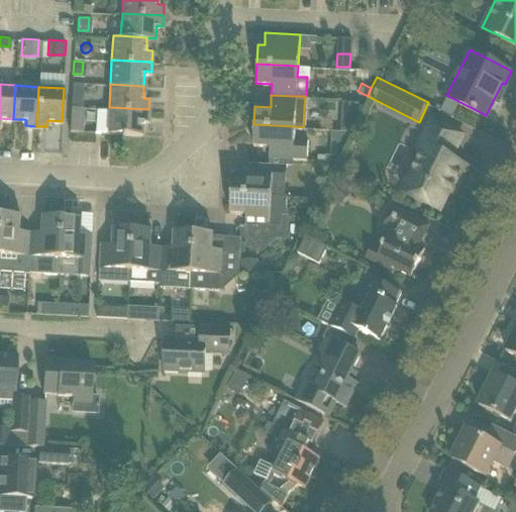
[(70,96),(70,104),(81,104),(81,96),(70,96)]
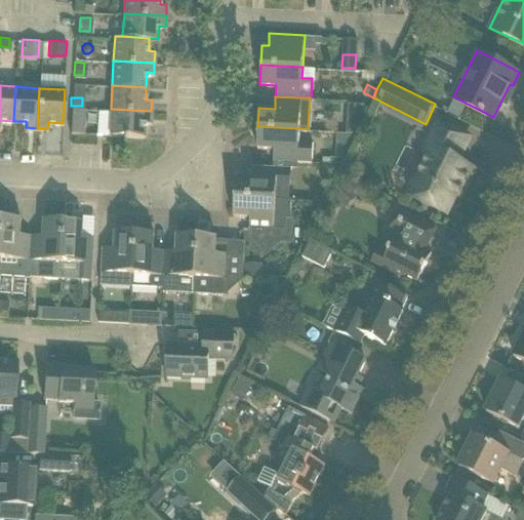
[(71,106),(70,132),(85,133),(86,106),(71,106)]
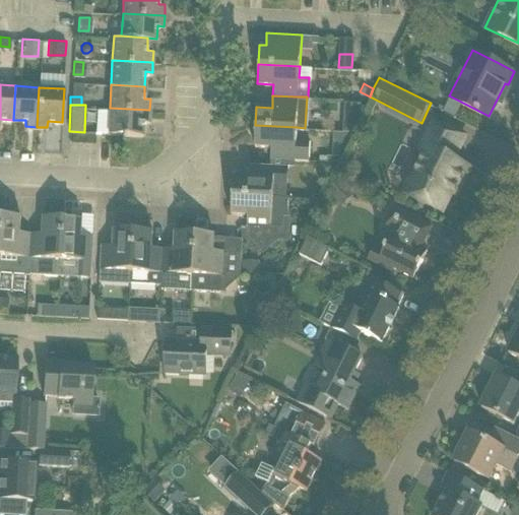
[(149,110),(110,108),(108,133),(121,133),(121,136),(125,136),(125,133),(141,134),(142,120),(149,120),(149,110)]
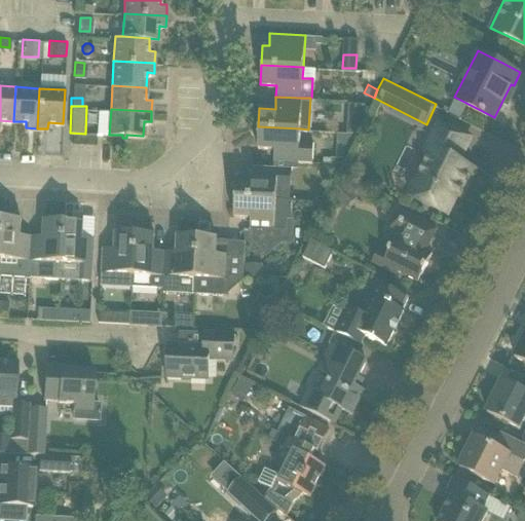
[(467,136),(450,127),(439,122),(424,152),(428,154),(410,194),(446,212),(459,183),(464,185),(473,168),(456,159),(467,136)]
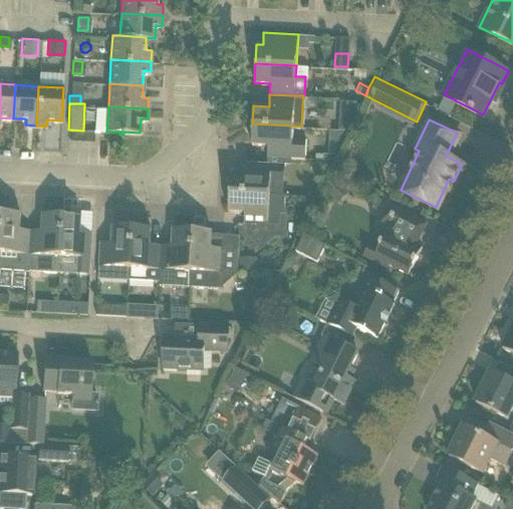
[(305,136),(293,135),(293,125),(252,123),(251,143),(267,144),(267,156),(304,158),(305,136)]
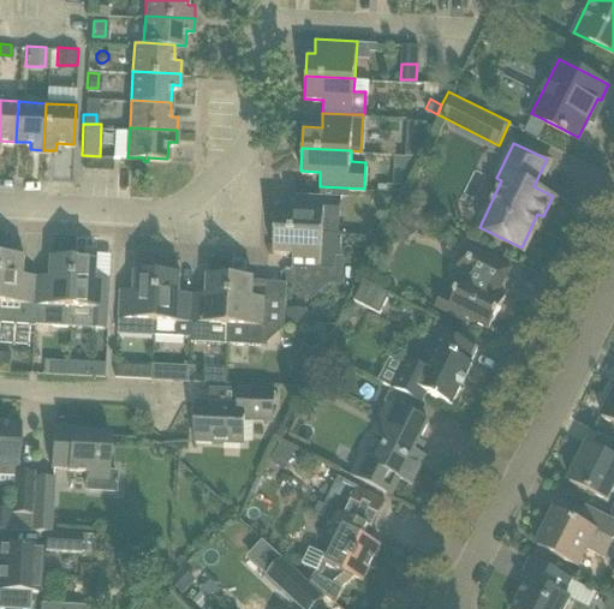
[(401,187),(374,187),(375,204),(388,210),(401,187)]
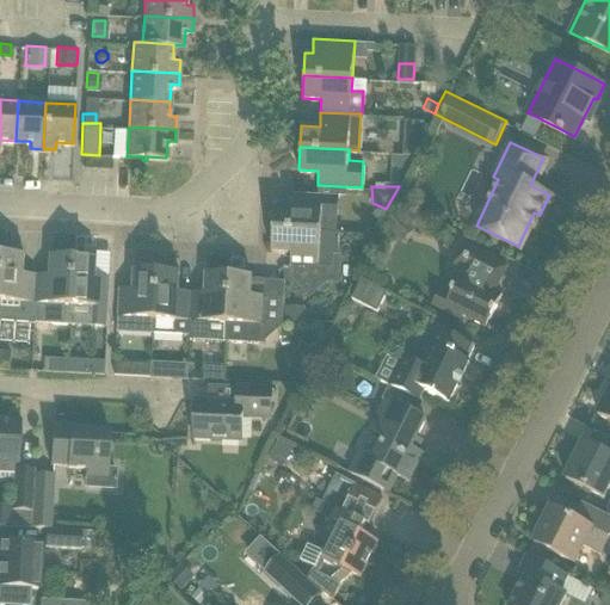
[(337,229),(338,193),(294,191),(293,204),(273,203),(272,226),(337,229)]
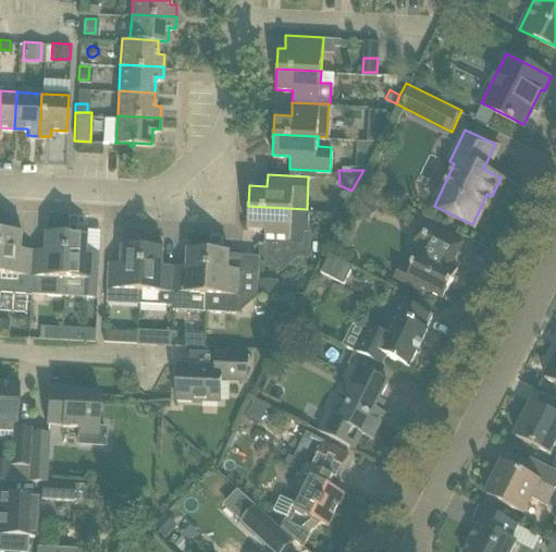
[(350,204),(366,218),(378,204),(363,189),(350,204)]
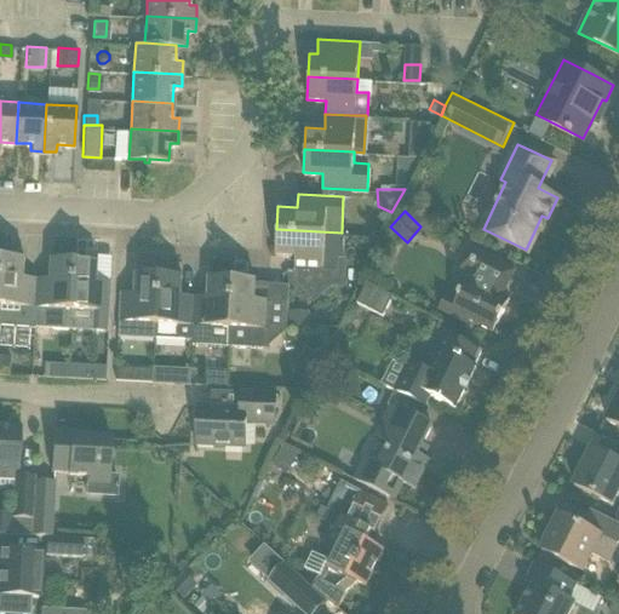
[(313,296),(337,274),(338,256),(342,256),(343,233),(342,233),(276,229),(275,252),(293,253),(293,268),(298,269),(298,279),(313,296)]
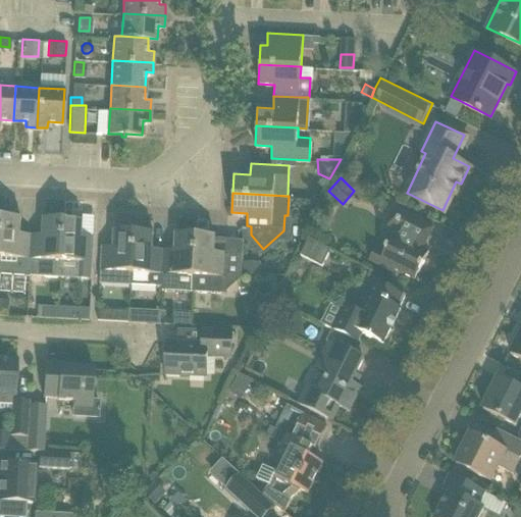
[(395,229),(384,251),(374,246),(367,258),(377,263),(393,270),(395,267),(414,276),(428,250),(421,246),(432,224),(395,205),(384,224),(395,229)]
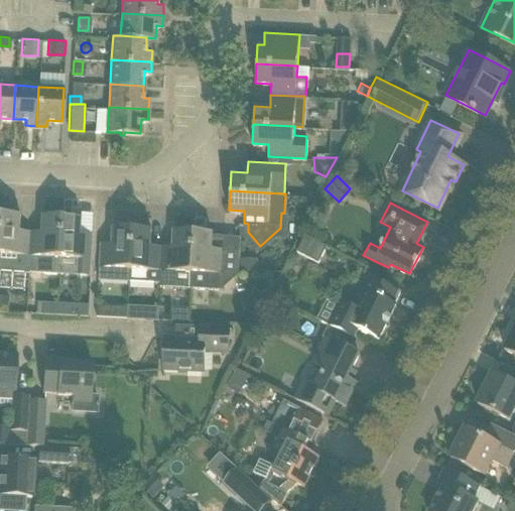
[(0,268),(18,270),(28,270),(28,269),(29,254),(30,230),(19,229),(20,214),(1,212),(0,231),(0,268)]
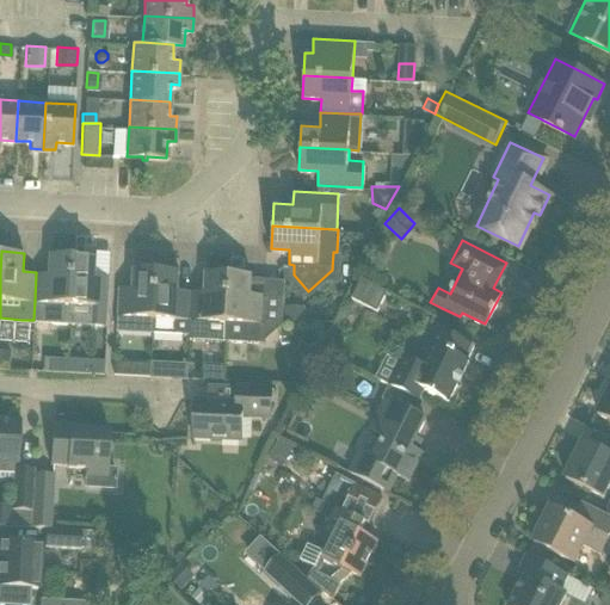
[(71,303),(73,255),(50,254),(49,273),(36,272),(35,301),(48,302),(47,320),(69,321),(71,303)]
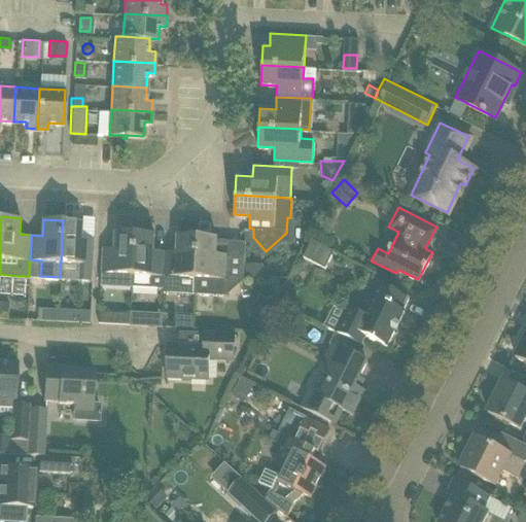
[(61,262),(60,277),(76,278),(76,279),(92,280),(94,239),(81,238),(82,221),(63,220),(61,262)]
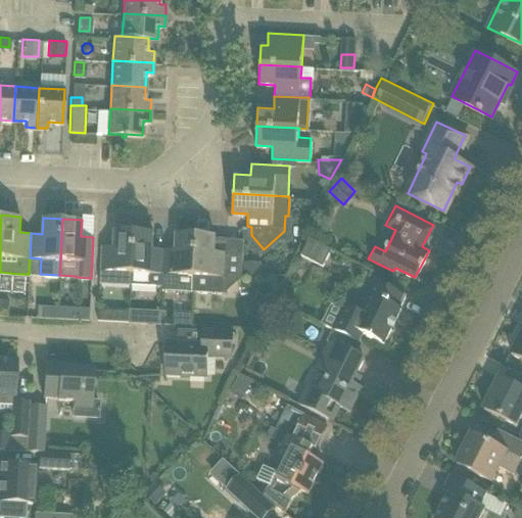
[(113,246),(101,246),(99,281),(130,282),(133,231),(114,229),(113,246)]
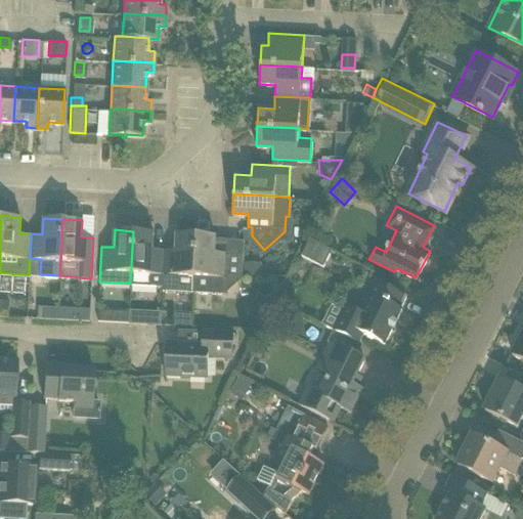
[(130,283),(162,285),(163,275),(162,274),(163,249),(151,249),(153,232),(133,231),(130,283)]
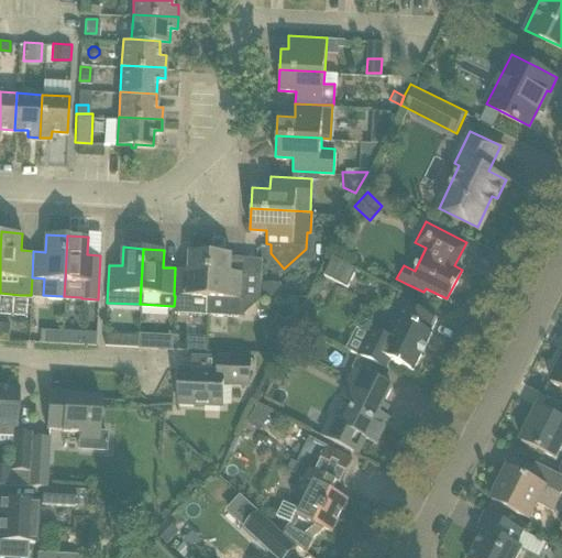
[(175,296),(174,306),(174,310),(207,312),(207,297),(210,251),(189,250),(188,269),(175,267),(174,295),(175,296)]
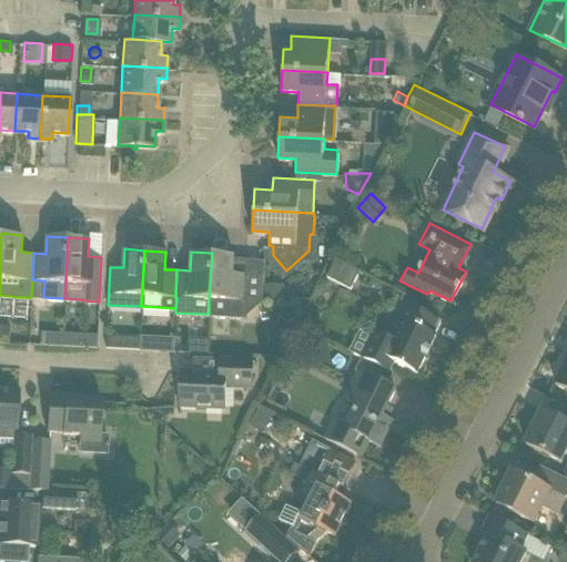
[(209,299),(209,314),(243,316),(244,298),(246,274),(232,273),(233,255),(212,253),(209,299)]
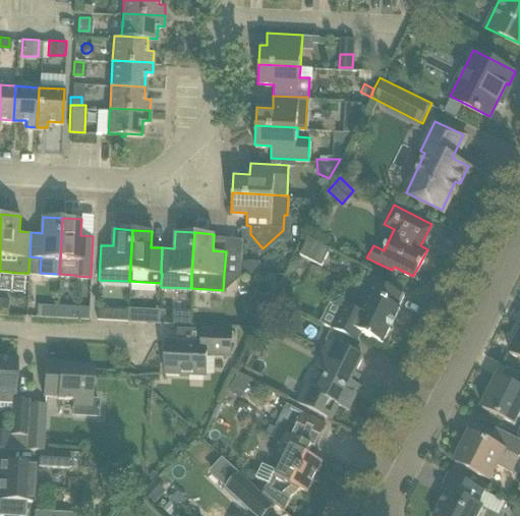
[(299,251),(321,262),(328,245),(306,234),(299,251)]
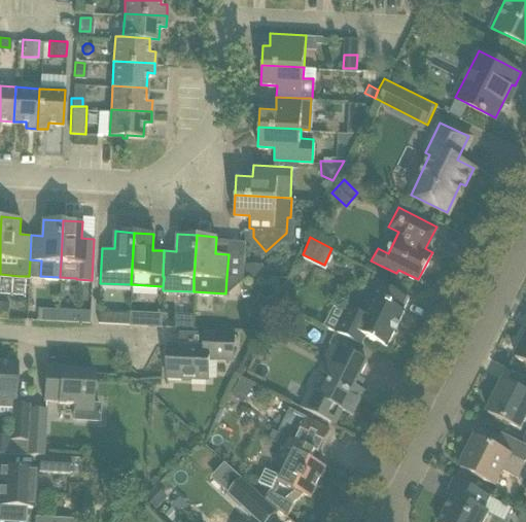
[(229,254),(226,277),(242,278),(244,255),(229,254)]
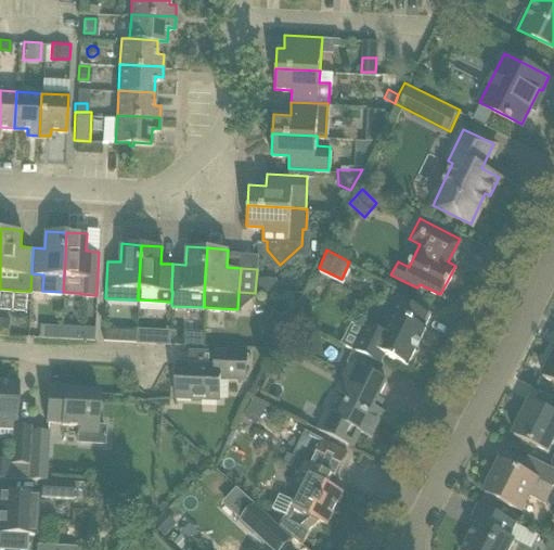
[(258,286),(257,288),(274,289),(275,276),(272,276),(258,275),(258,286)]
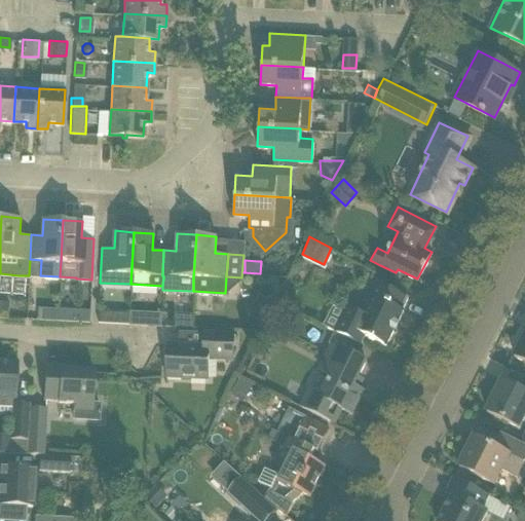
[(346,304),(333,330),(360,343),(364,334),(369,336),(368,337),(373,339),(373,338),(384,344),(392,330),(395,331),(399,322),(397,321),(403,309),(401,308),(407,296),(377,281),(366,299),(346,304)]
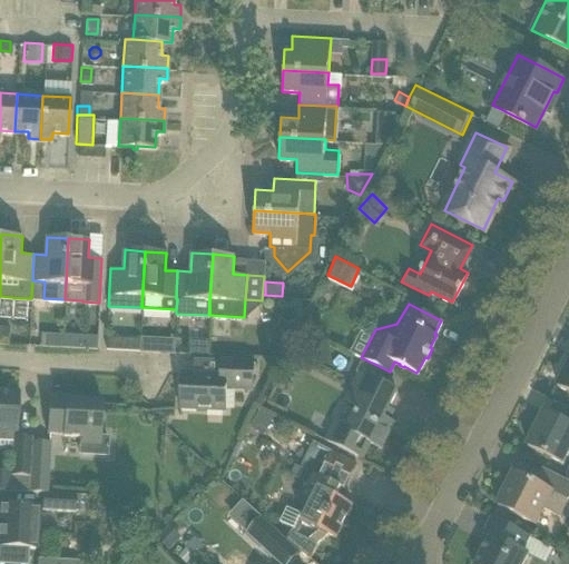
[(40,332),(39,345),(61,346),(62,333),(40,332)]
